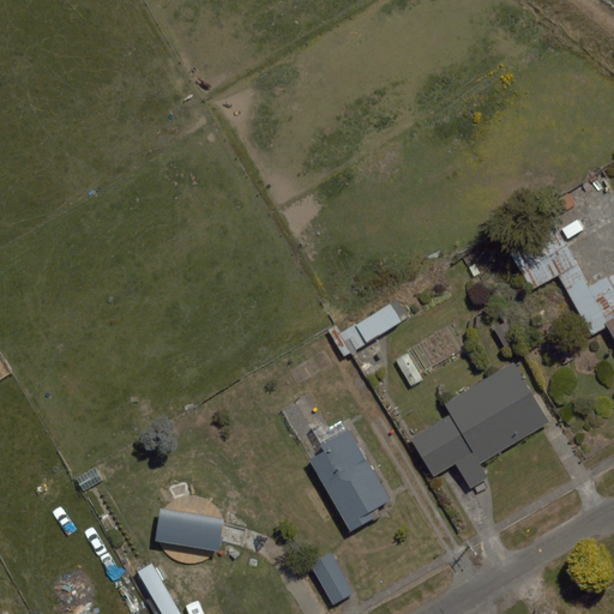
[(594,333),(606,326),(607,325),(613,336),(613,264),(597,275),(601,281),(591,286),(551,216),(505,244),(533,290),(559,274),(594,333)]
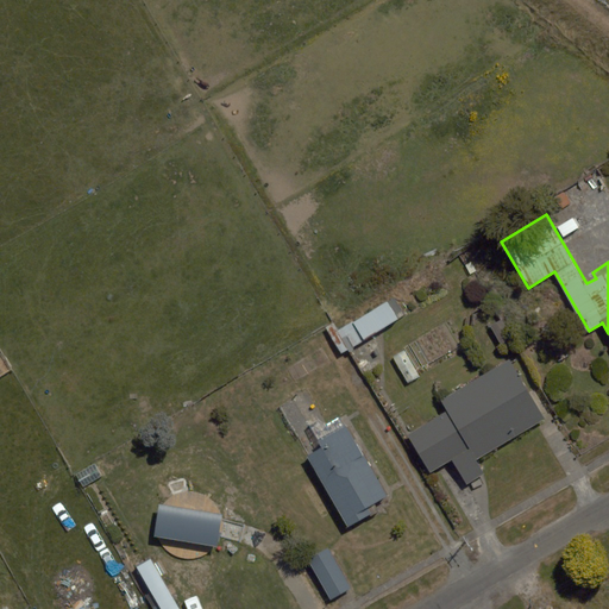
[(339,333),(334,326),(324,333),(343,358),(403,315),(389,297),(339,333)]
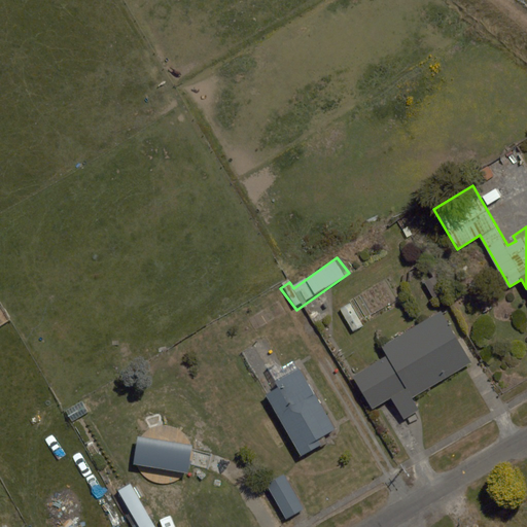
[(378,345),(387,358),(356,380),(378,411),(391,401),(407,422),(423,411),(417,401),(475,362),(435,306),(378,345)]
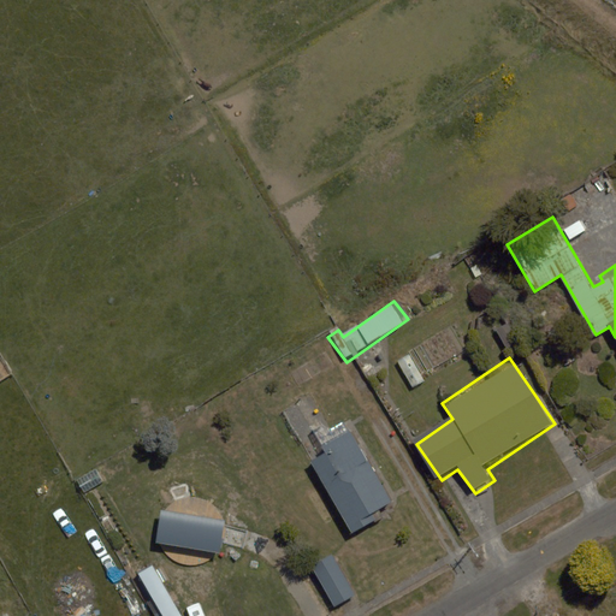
[(326,454),(312,462),(356,537),(379,522),(375,516),(396,504),(353,432),(324,450),(326,454)]
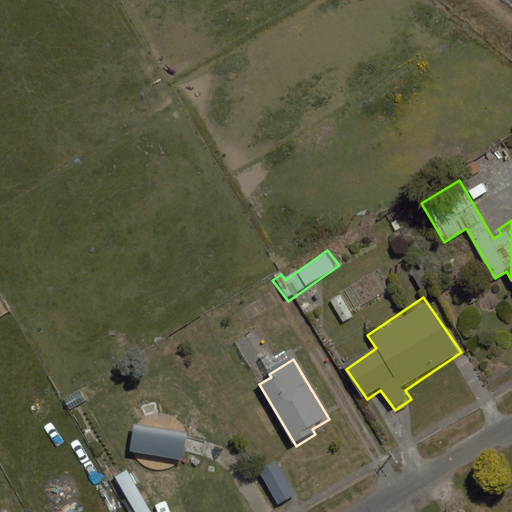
[(277,460),(260,469),(278,503),(296,493),(277,460)]
